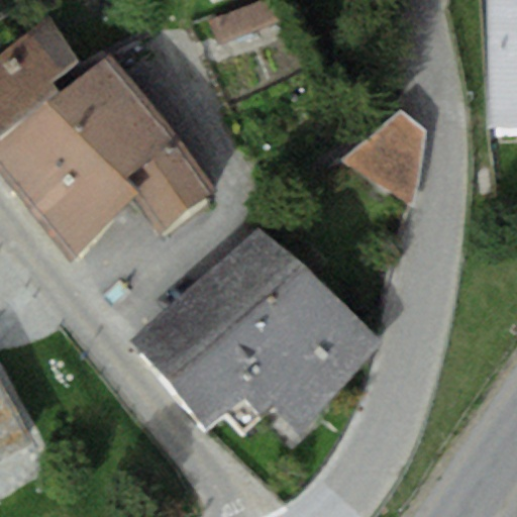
[(273,0),(261,0),(211,21),(220,42),(281,17),(273,0)]
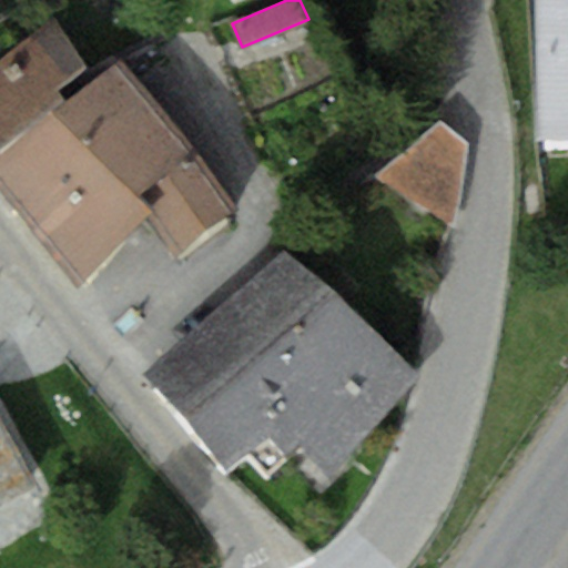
[(567,0),(531,0),(535,152),(567,152),(567,0)]
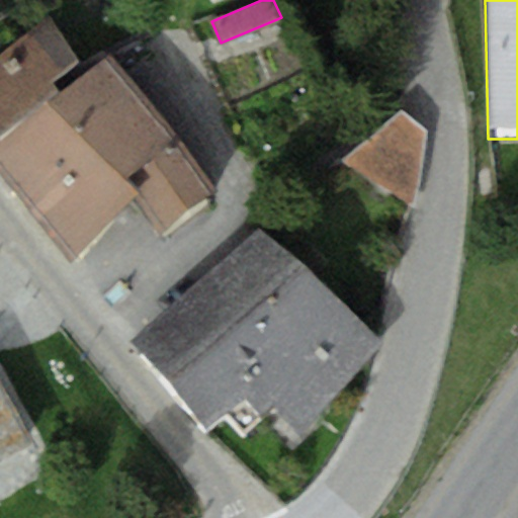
[(0,55),(0,142),(50,101),(62,91),(54,81),(80,59),(46,17),(0,55)]
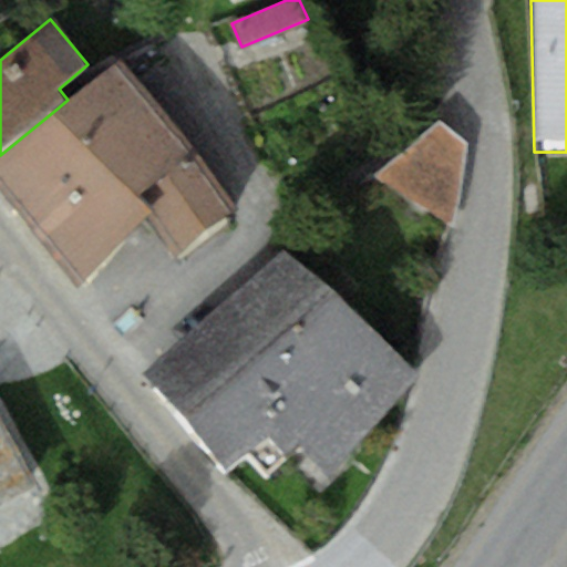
[(68,100),(54,111),(146,222),(176,257),(240,205),(119,58),(68,100)]
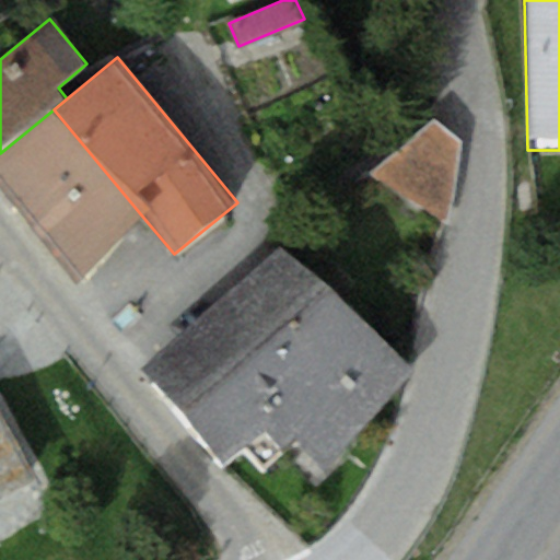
[(0,184),(77,276),(144,219),(54,109),(0,153),(0,184)]
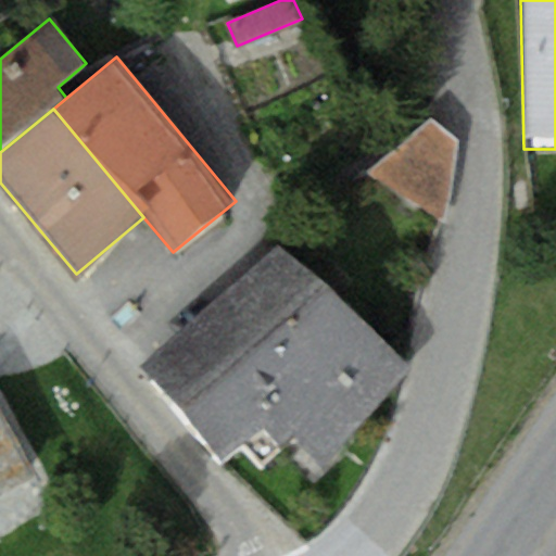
[(432,114),(367,174),(445,220),(459,144),(432,114)]
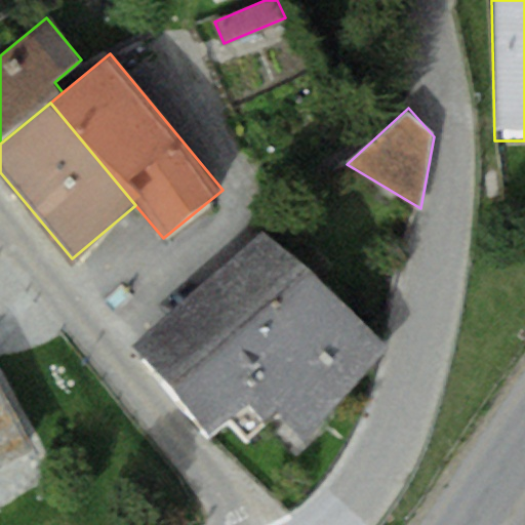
[(389,352),(266,225),(134,351),(214,433),(247,402),(266,422),(279,410),(303,435),(389,352)]
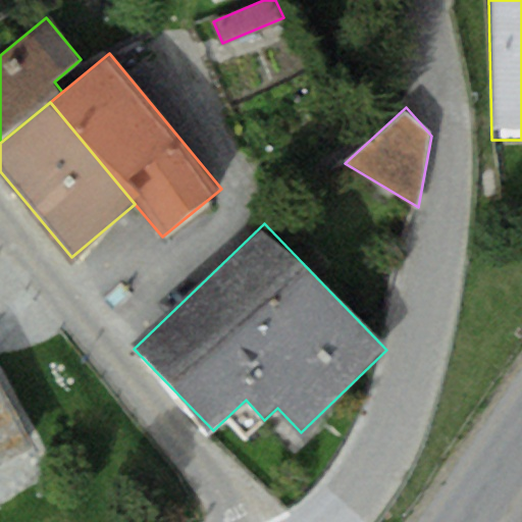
[(0,378),(0,465),(37,446),(0,378)]
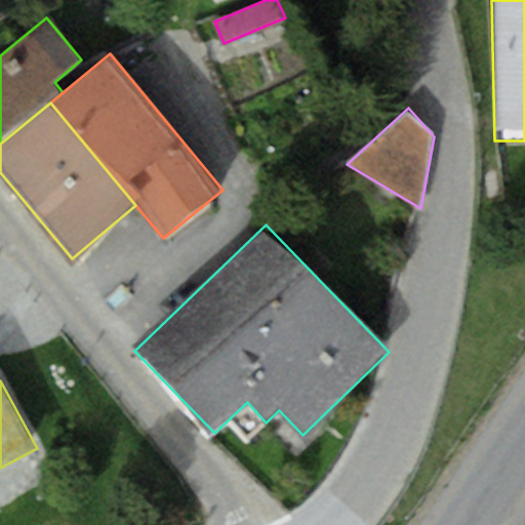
All buildings are outlined.
